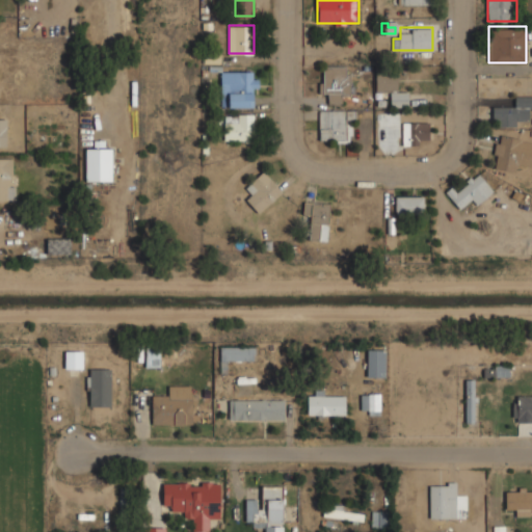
[(351,94),(351,65),(322,65),(322,94),(328,94),(328,102),(342,102),(342,94),(351,94)]
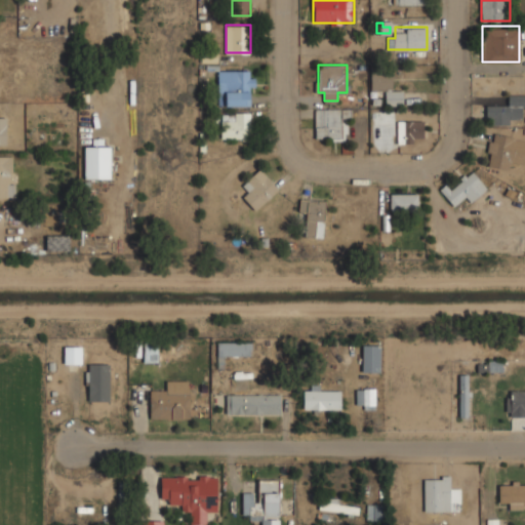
[(254,105),(253,67),(218,67),(218,93),(227,93),(227,105),(254,105)]
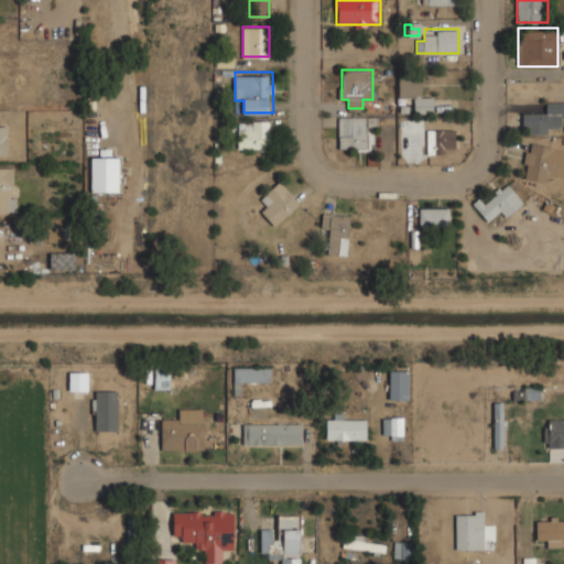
[(433,112),(433,96),(421,96),(421,77),(399,77),(399,97),(413,97),(413,112),(433,112)]
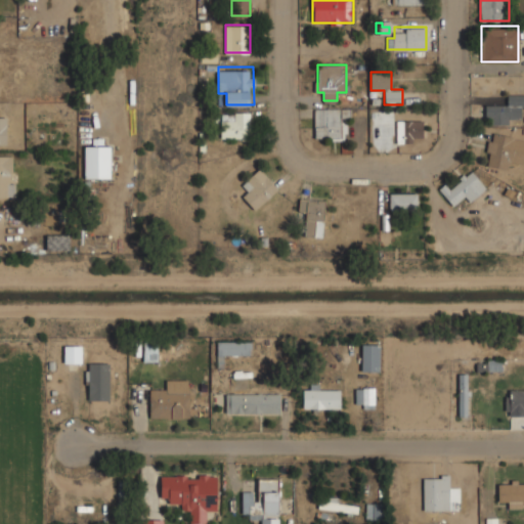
[(486,104),(485,123),(521,123),(522,95),(510,95),(510,104),(486,104)]
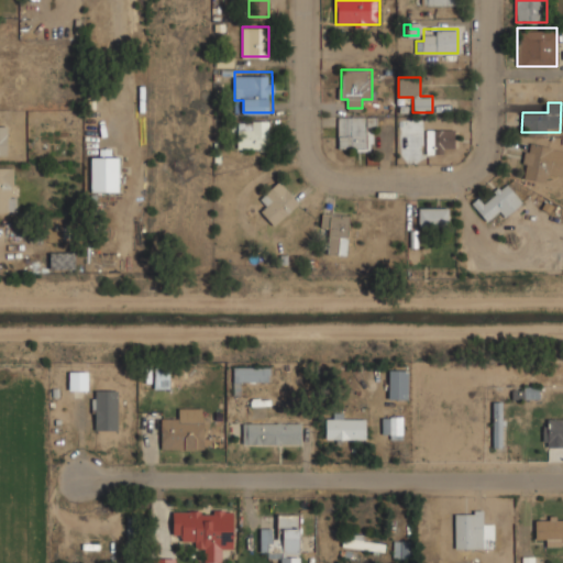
[(367,150),(367,116),(338,116),(338,150),(367,150)]
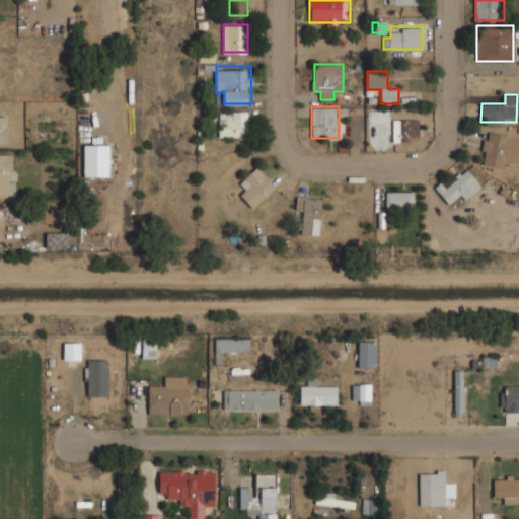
[(247,136),(247,109),(219,109),(219,136),(247,136)]
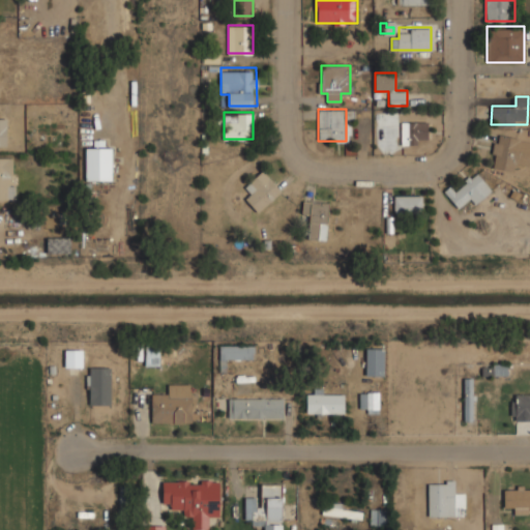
[(402,119),(402,143),(428,143),(428,119),(402,119)]
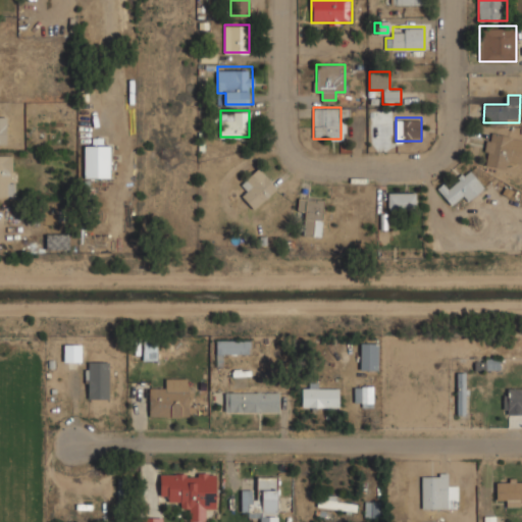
[(521,134),(486,134),(486,165),(507,165),(507,160),(521,160),(521,134)]
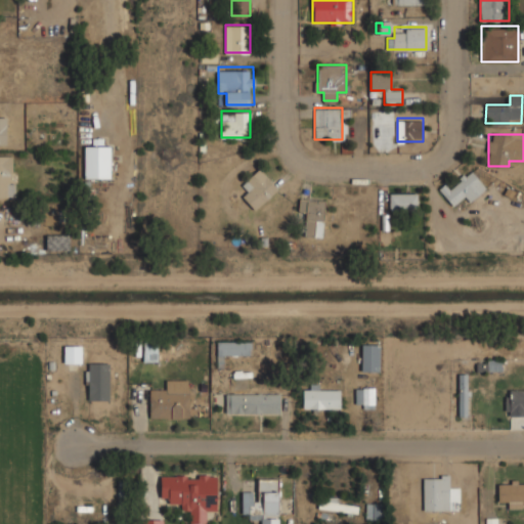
[(112,177),(112,145),(84,145),(84,177),(112,177)]
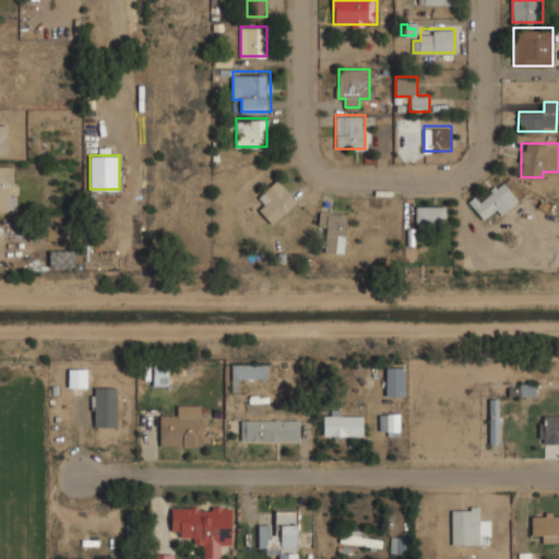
[(0,210),(15,210),(15,165),(0,165),(0,210)]
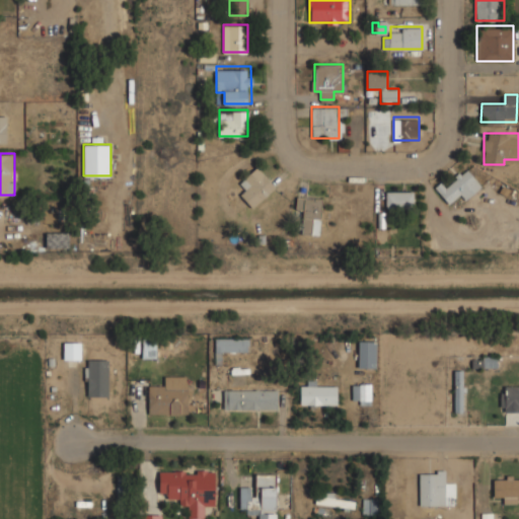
[(253,208),(277,184),(256,164),(241,180),(247,188),(240,195),(253,208)]
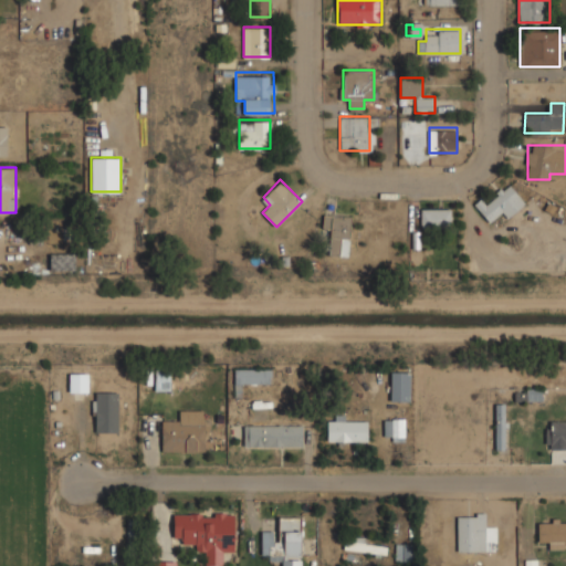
[(489,203),(482,197),(474,203),(490,221),(501,210),(509,218),(526,202),(510,185),(489,203)]
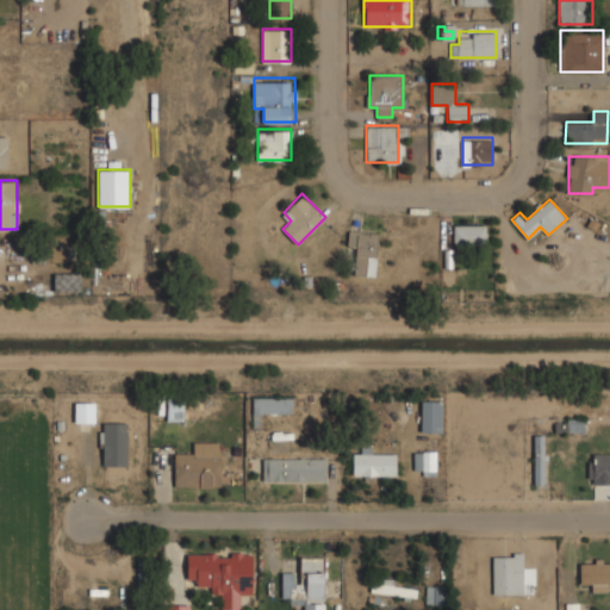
[(486,224),(453,224),(453,244),(486,244),(486,224)]
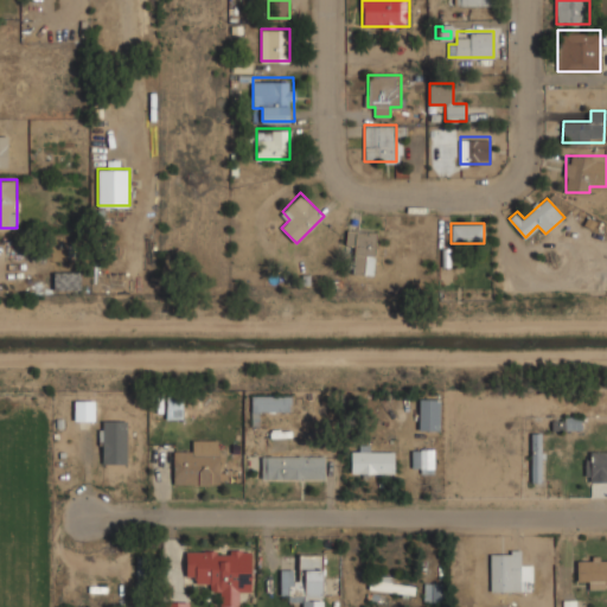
[(377,230),(347,229),(347,244),(353,244),(353,273),(376,274),(377,230)]
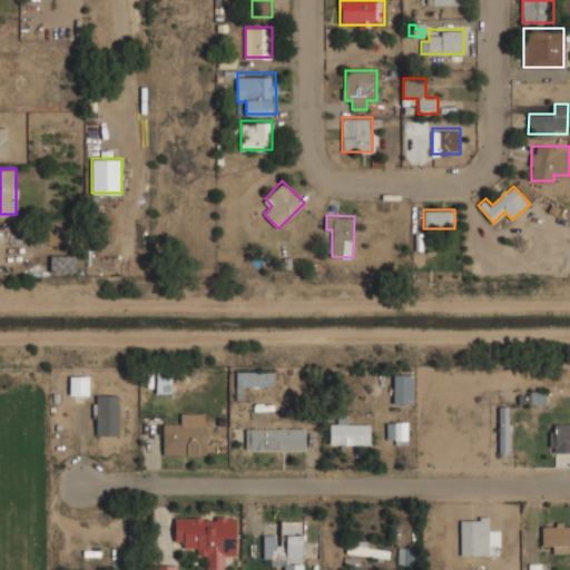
[(76,255),(50,255),(50,271),(76,271),(76,255)]
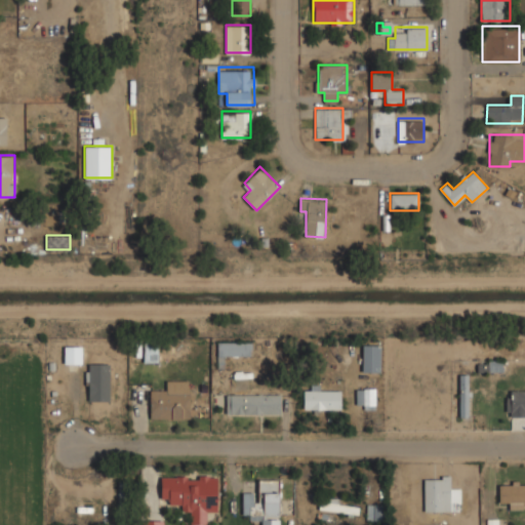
[(159,362),(159,341),(131,341),(131,362),(159,362)]
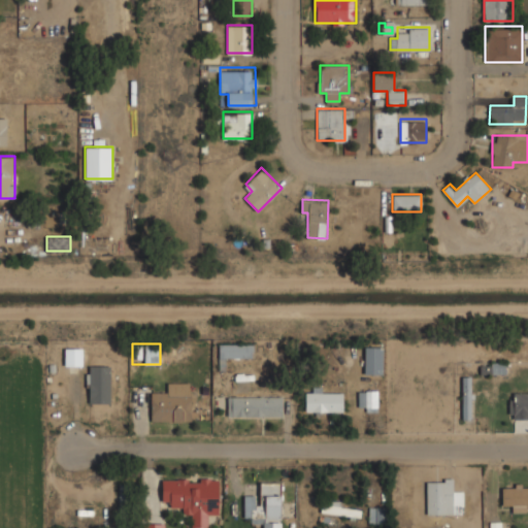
[(254,357),(254,343),(220,343),(220,365),(226,365),(226,357),(254,357)]
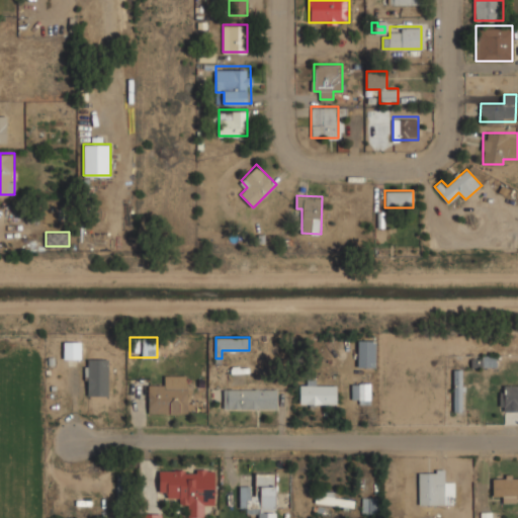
[(358,366),(375,366),(375,339),(358,339),(358,366)]
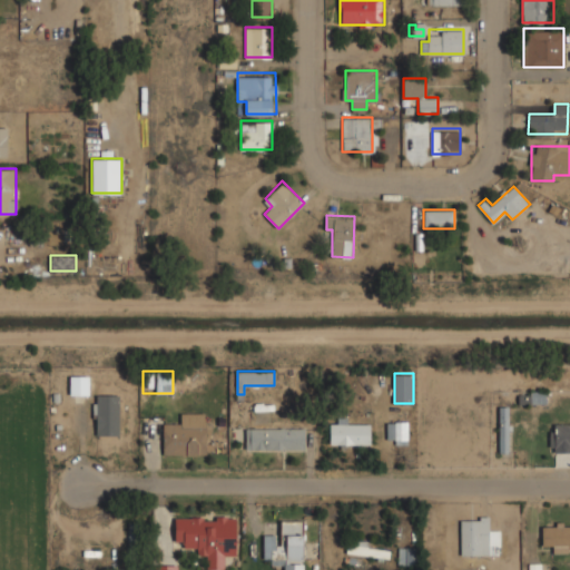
[(90,375),(70,375),(70,394),(90,394),(90,375)]
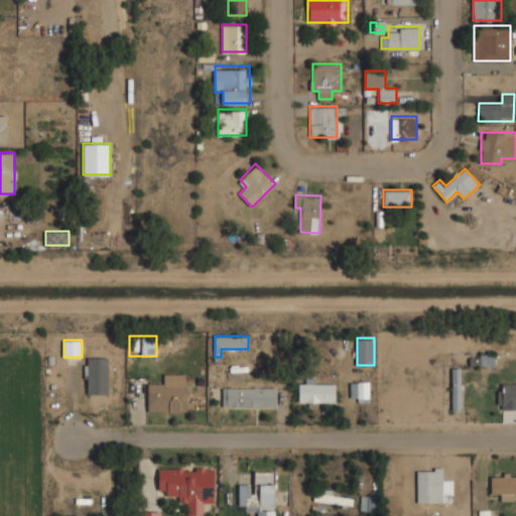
[(471,365),(495,365),(495,355),(471,355),(471,365)]
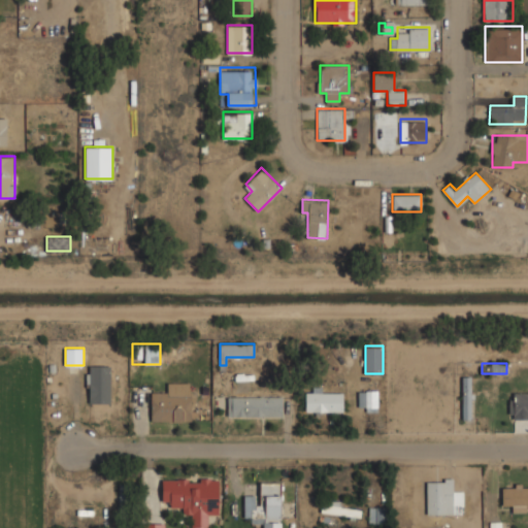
[(87,364),(87,403),(111,403),(111,364),(87,364)]
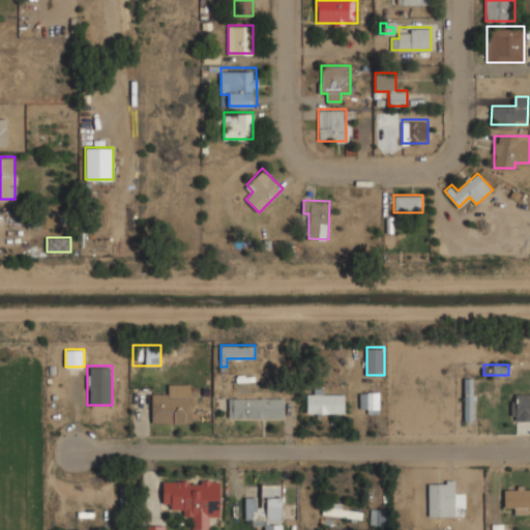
[(465,420),(474,420),(474,377),(465,377),(465,420)]
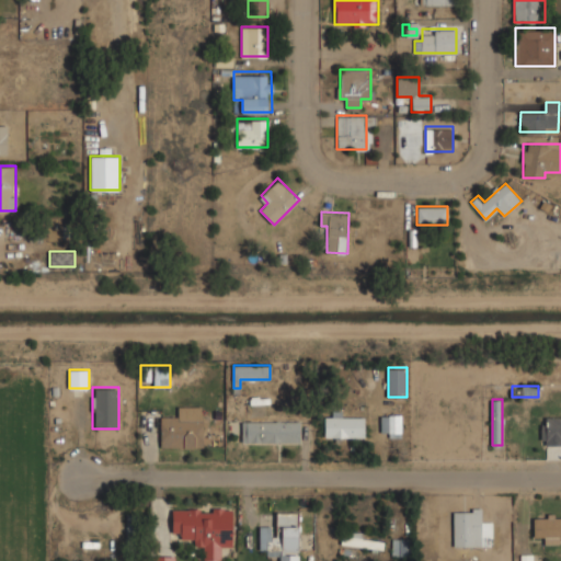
[(344,418),(344,410),(324,410),(324,437),(366,437),(366,418),(344,418)]
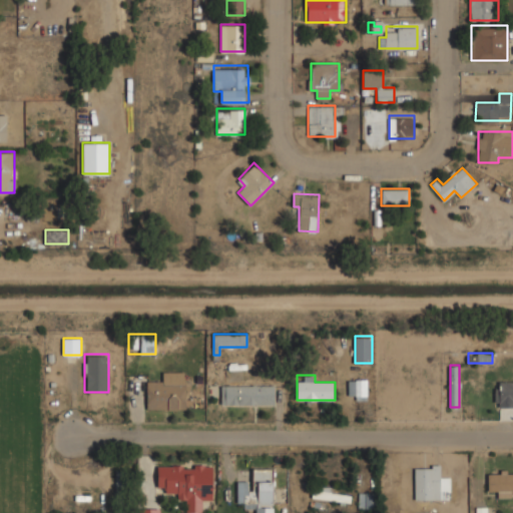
[(349,379),(349,396),(368,396),(368,379),(349,379)]
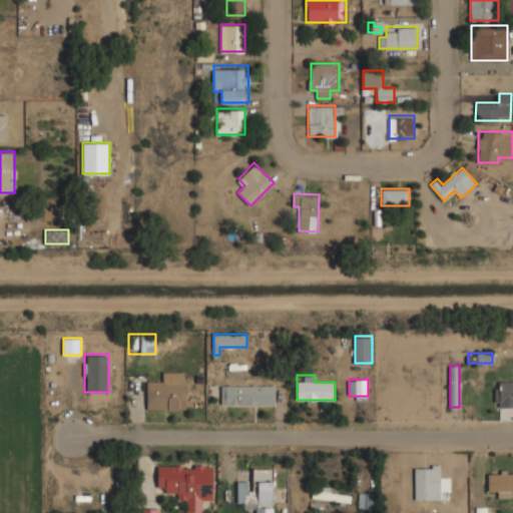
[(191,381),(146,380),(146,409),(191,410),(191,381)]
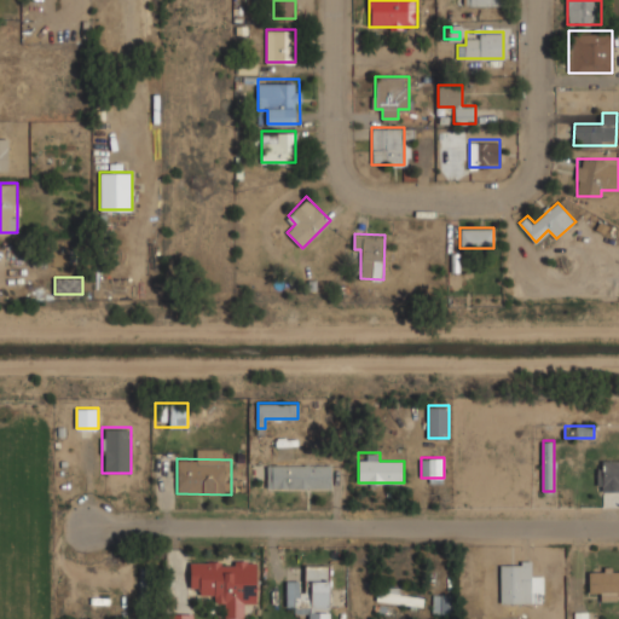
[(618,458),(599,458),(599,490),(618,490),(618,458)]
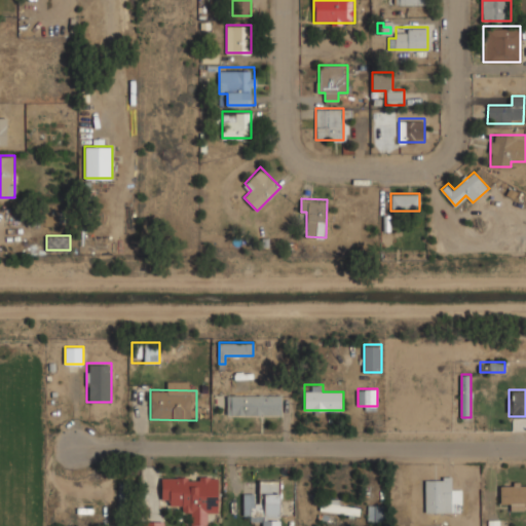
[(283,414),(283,392),(226,392),(226,414),(283,414)]
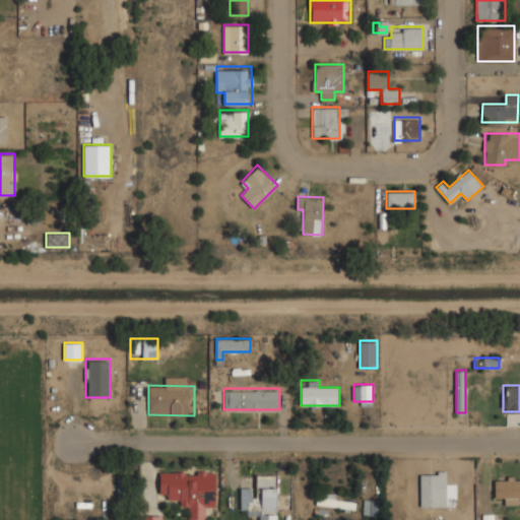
[(206,519),(206,509),(216,509),(216,471),(159,470),(159,499),(185,499),(185,519),(206,519)]
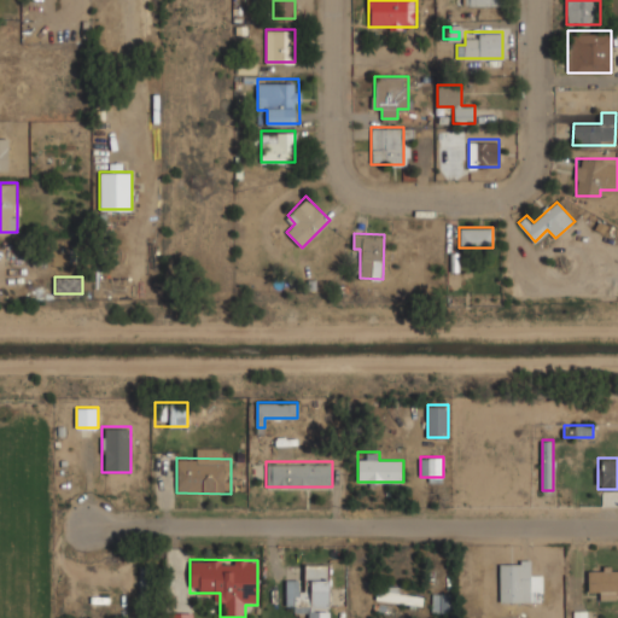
[(499,601),(540,601),(540,573),(531,573),(531,559),(499,559),(499,601)]
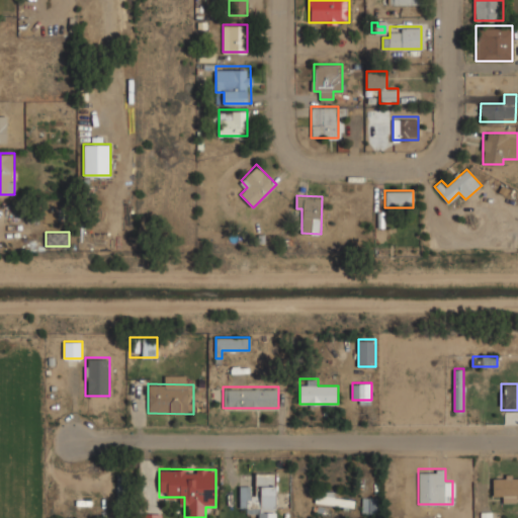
[(277,517),(277,472),(254,472),(254,485),(239,485),(240,510),(258,510),(258,517),(277,517)]
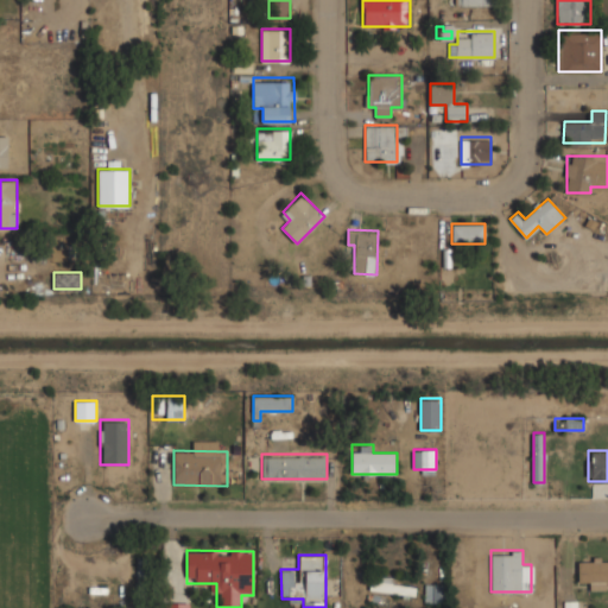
[(147,607),(147,557),(138,557),(138,607),(147,607)]
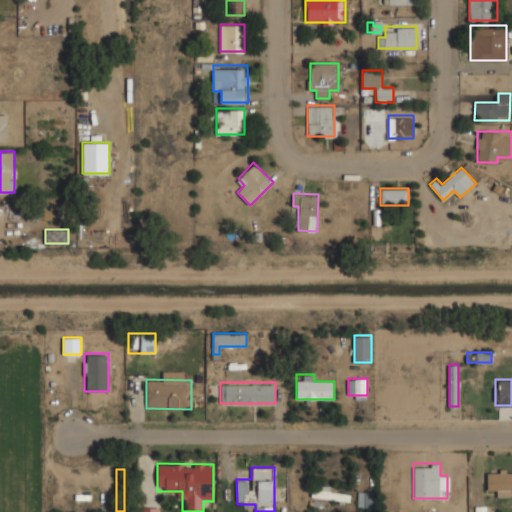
[(497,489),(497,496),(511,496),(511,490),(511,469),(487,469),(487,489),(497,489)]
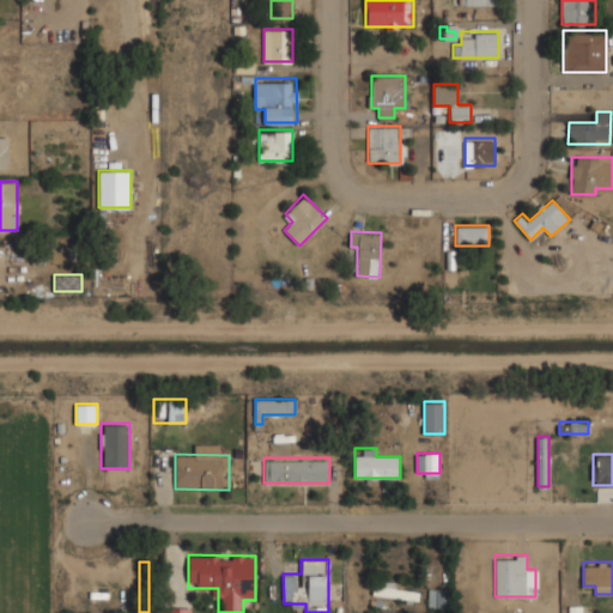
[(419,581),(374,583),(375,599),(420,596),(419,581)]
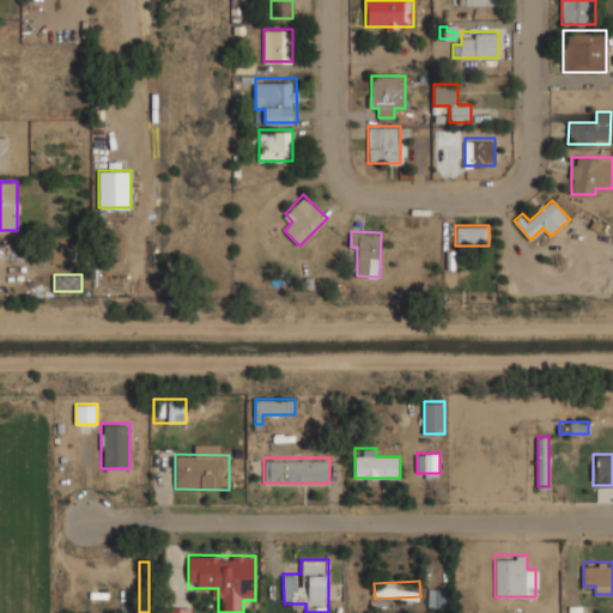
[(447,605),(447,588),(430,588),(430,605),(447,605)]
